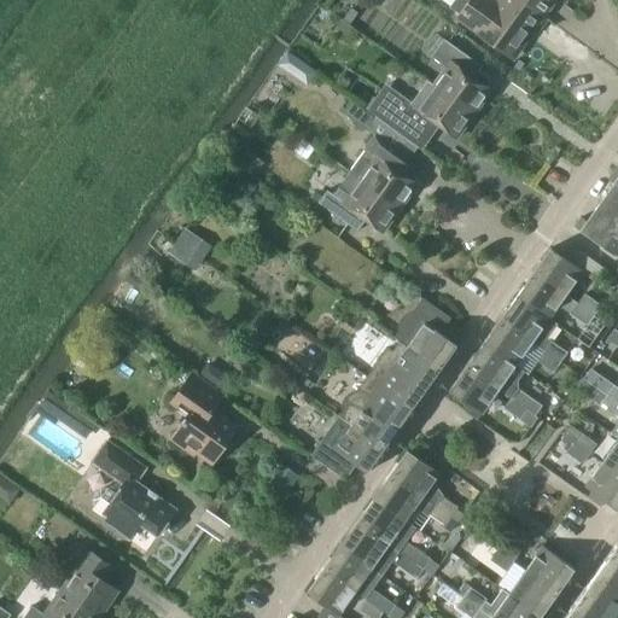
[(471,0),(461,15),(483,30),(481,34),(511,56),(541,15),(522,0),(471,0)]
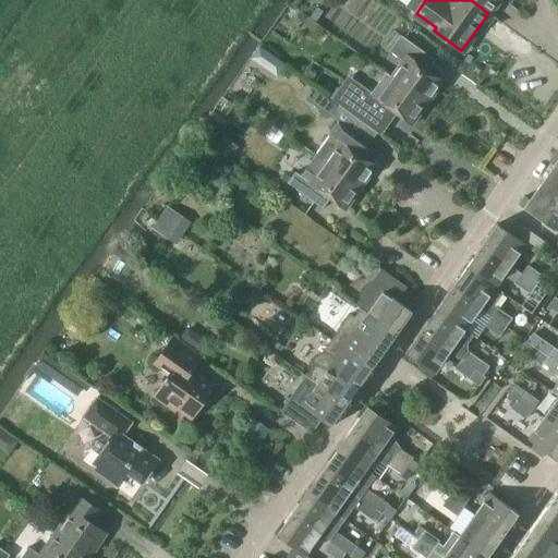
[(471,0),(488,13),(497,0),(471,0)]
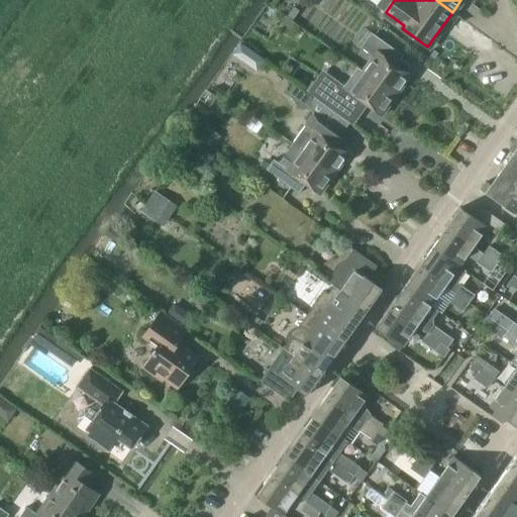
[(374,57),(363,71),(363,72),(397,96),(411,76),(390,61),(397,52),(373,33),(362,48),(374,57)]
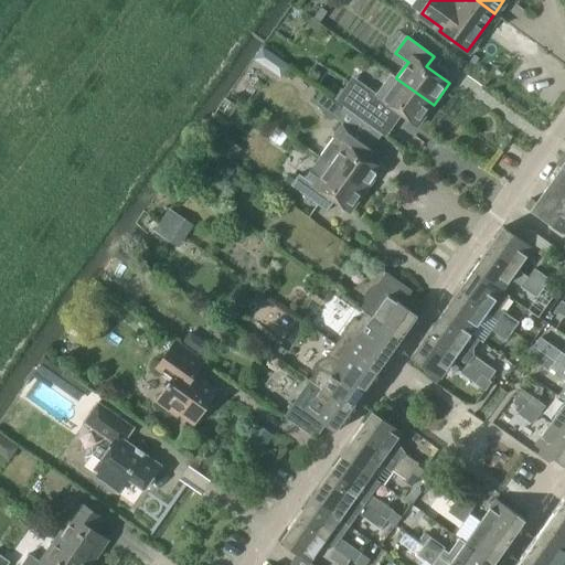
[(263,49),(255,60),(268,70),(276,57),(263,49)]
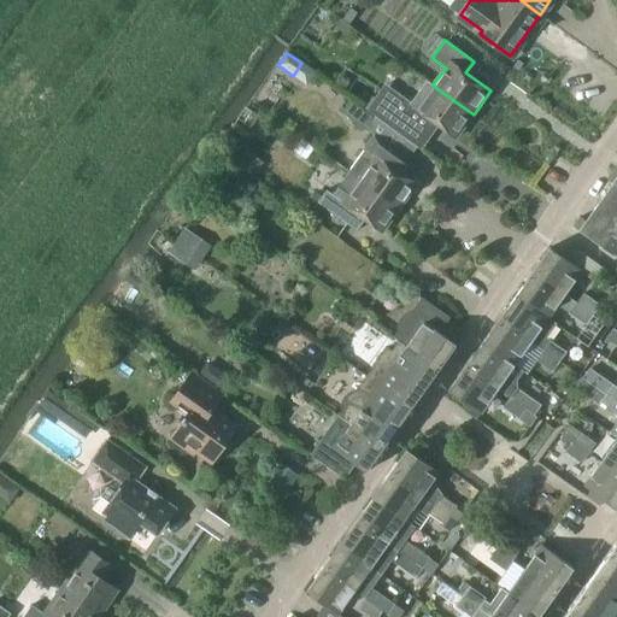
[(397,113),(430,137),(439,125),(457,139),(474,115),(433,86),(433,84),(428,81),(411,104),(406,100),(397,113)]
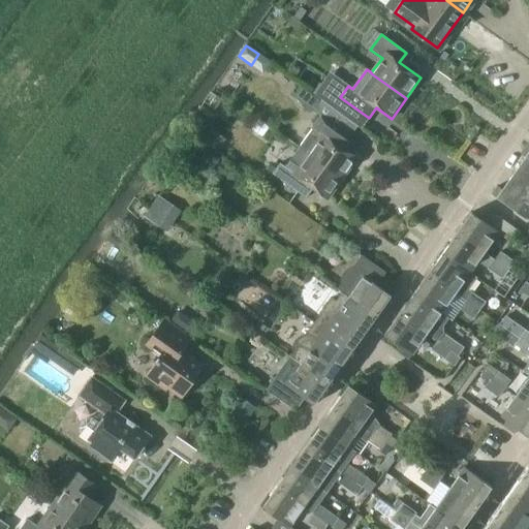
[(322,99),(302,83),(292,96),(313,112),(322,99)]
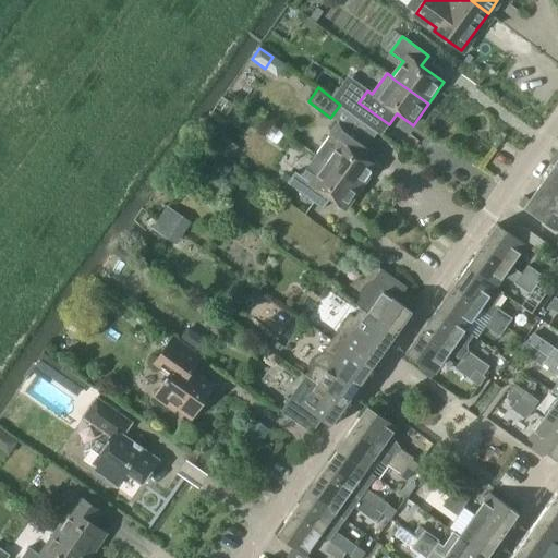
[(330,134),(316,155),(362,187),(377,167),(362,155),(370,145),(339,123),(330,134)]
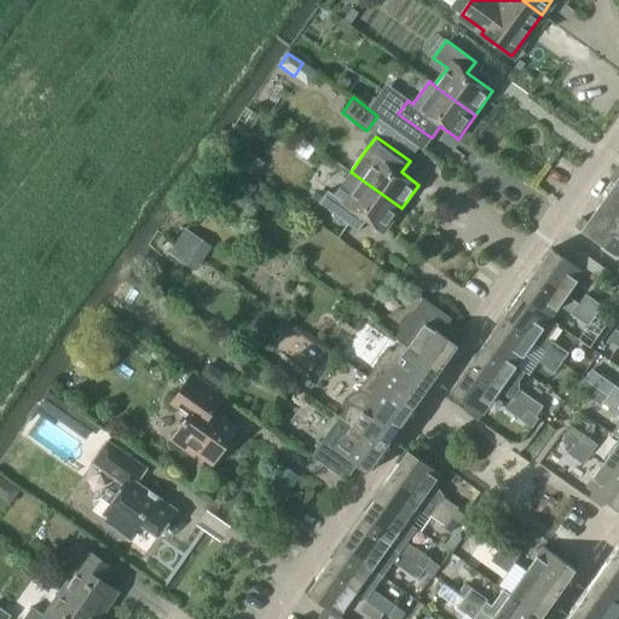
[(248,155),(244,152),(236,163),(255,177),(265,163),(249,152),(248,155)]
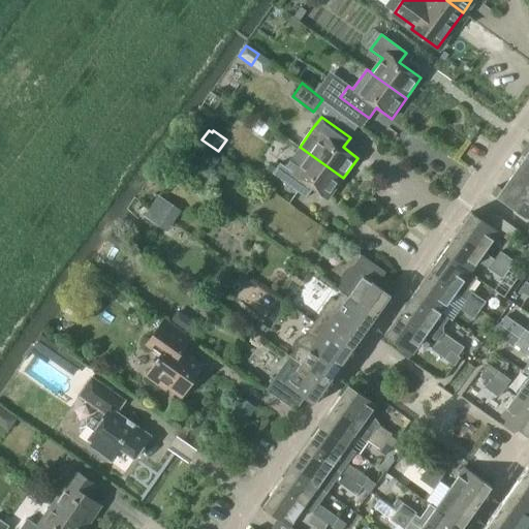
[(526,156),(523,160),(514,173),(528,183),(528,147),(527,146),(522,153),(526,156)]
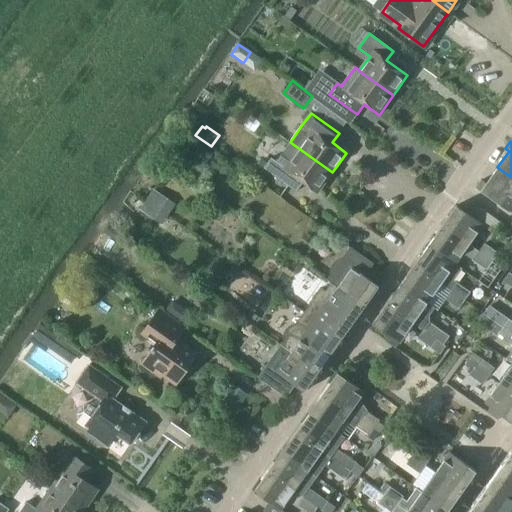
[(202,144),(201,144),(192,155),(205,165),(216,151),(204,142),(202,144)]
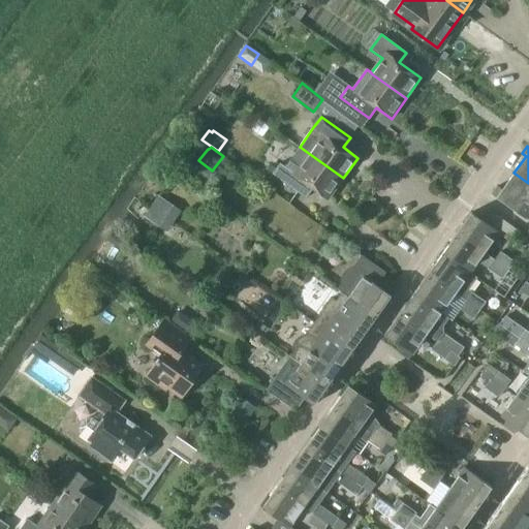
[(275,175),(306,197),(313,188),(329,198),(343,178),(300,147),(285,166),(280,163),(273,174),(275,175)]
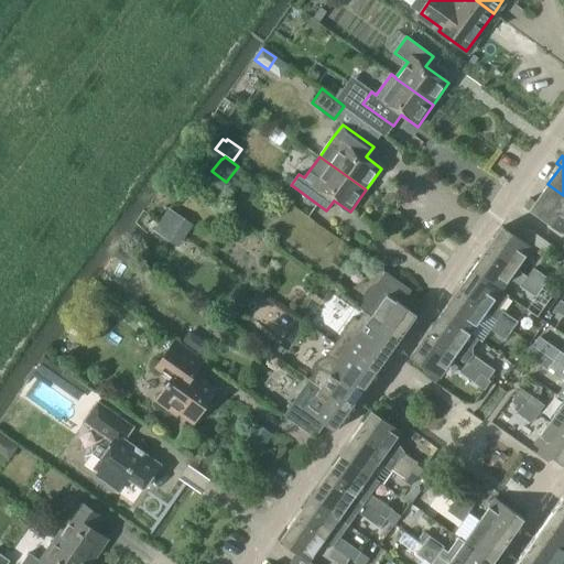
[(531,198),(527,205),(524,207),(562,234),(563,229),(563,195),(548,184),(535,202),(531,198)]
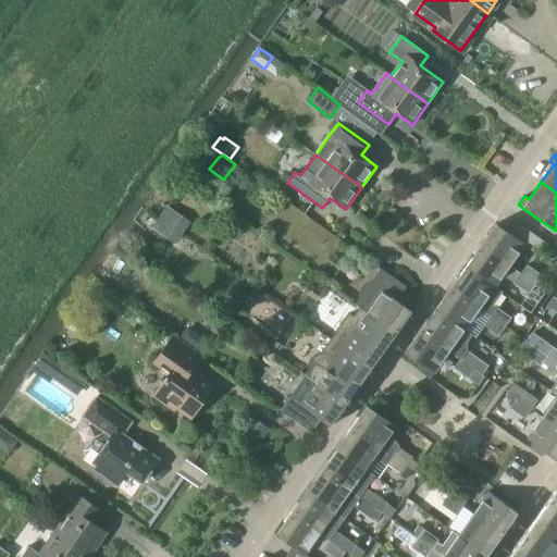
[(192,222),(166,205),(159,215),(184,234),(192,222)]
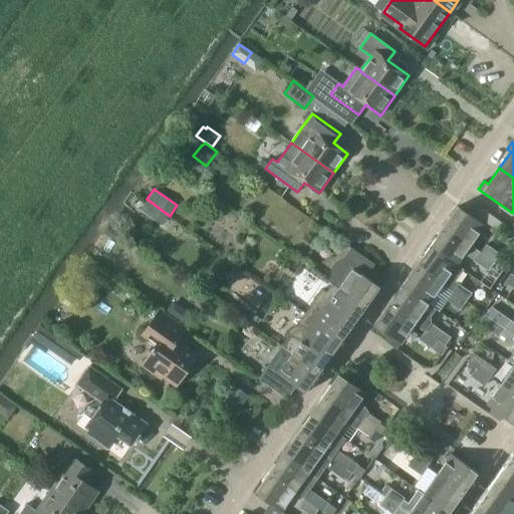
[(140,210),(163,226),(170,216),(147,199),(140,210)]
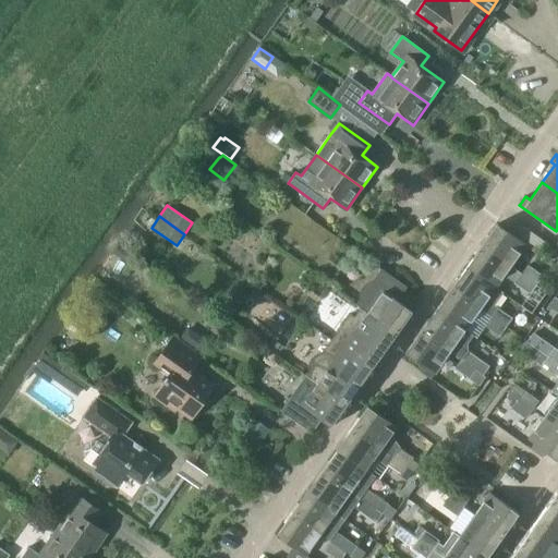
[(487,235),(481,245),(506,263),(511,267),(512,267),(526,246),(537,253),(545,242),(522,226),(514,237),(498,225),(489,237),(487,235)]
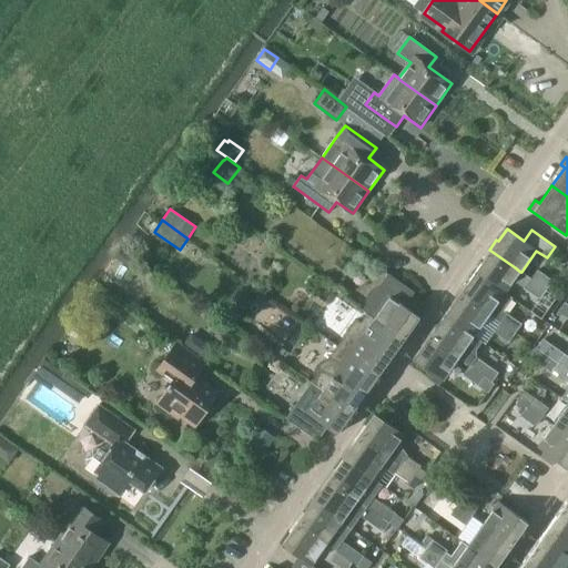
[(506,293),(506,292),(515,281),(540,298),(547,290),(531,280),(533,279),(521,272),(520,272),(515,267),(489,250),(483,260),(484,260),(478,267),(476,272),(506,293)]
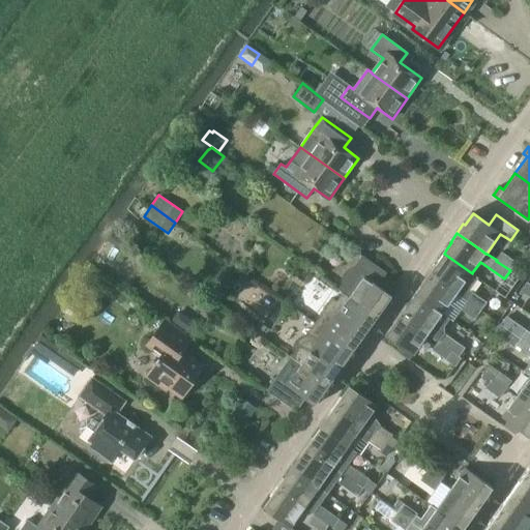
[(502,252),(497,260),(496,261),(510,270),(517,262),(502,252)]
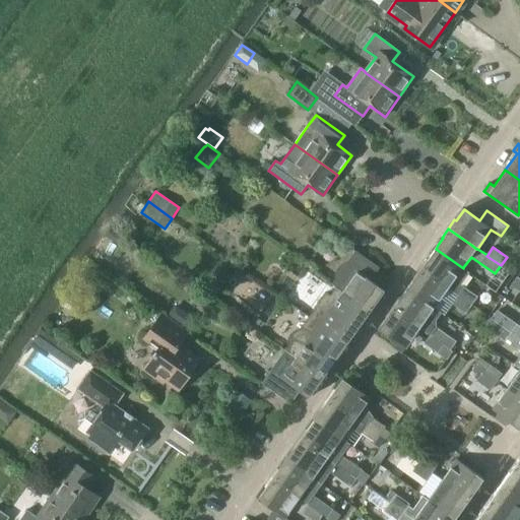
[(428,260),(427,259),(419,268),(472,305),(478,297),(461,284),(470,272),(463,267),(463,268),(436,249),(428,260)]
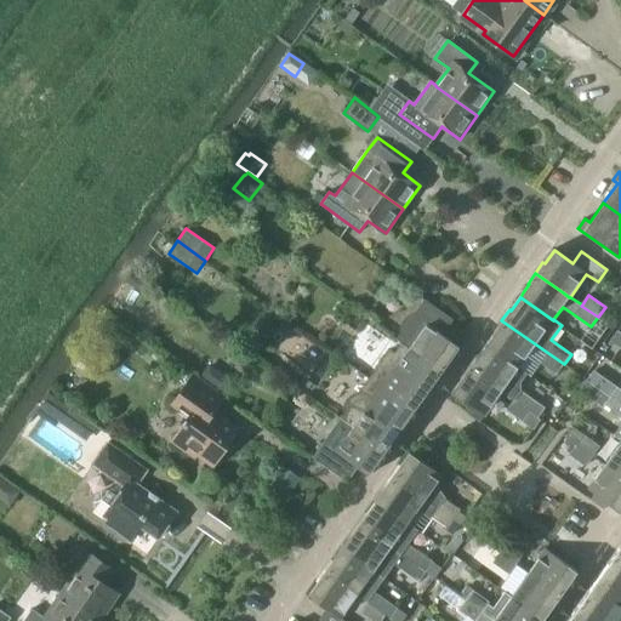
[(397,339),(402,342),(410,348),(444,372),(451,362),(450,360),(460,347),(449,340),(456,328),(451,324),(454,320),(433,306),(426,300),(417,312),(414,312),(410,313),(408,315),(404,318),(402,322),(400,324),(399,328),(399,331),(400,335),(397,339)]
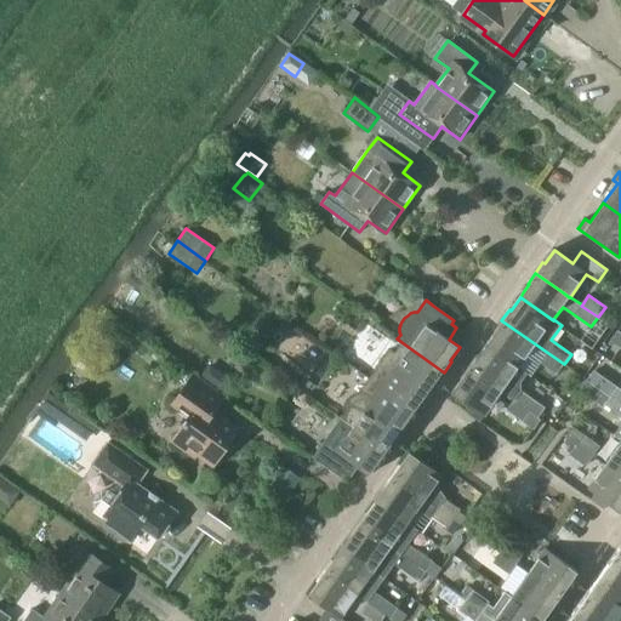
[(527,374),(530,376),(540,362),(557,374),(564,364),(501,320),(494,331),(495,332),(486,345),(519,368),(527,374)]
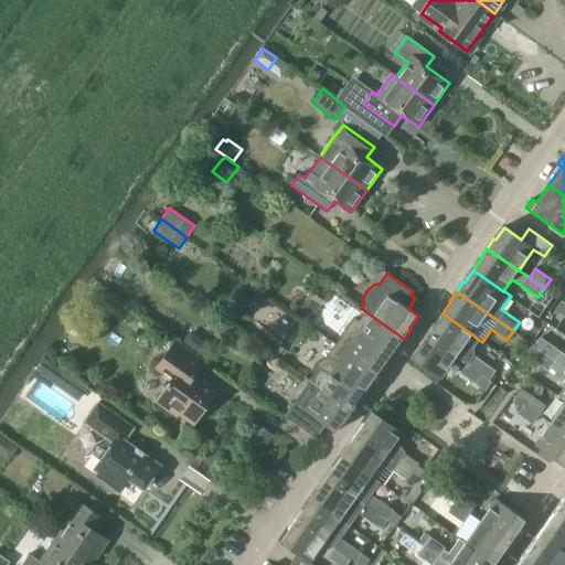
[(360,320),(355,317),(337,344),(377,373),(395,348),(397,349),(404,339),(373,317),(365,311),(360,320)]
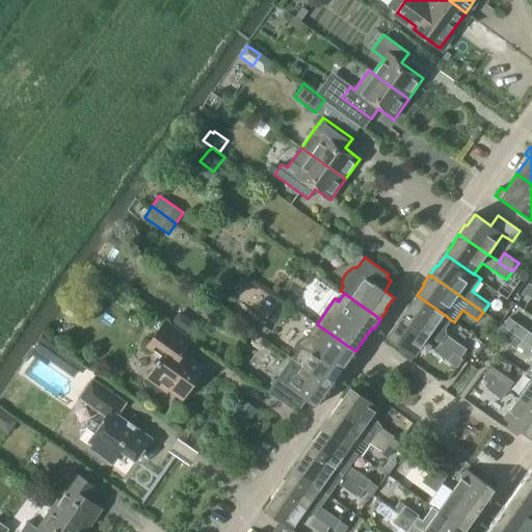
[(407,306),(401,315),(430,336),(440,343),(446,334),(446,327),(451,320),(445,315),(417,295),(408,307),(407,306)]
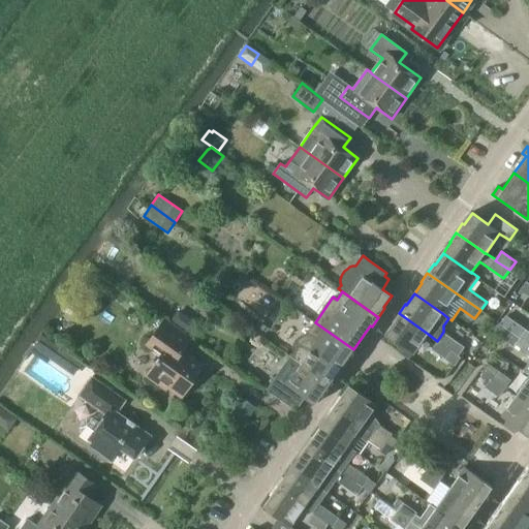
[(170,320),(188,332),(195,322),(178,310),(170,320)]
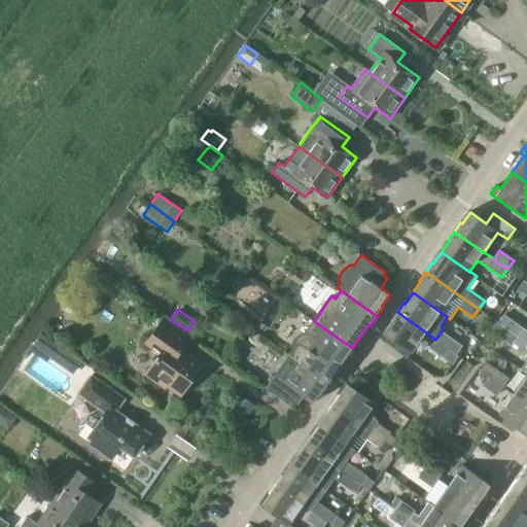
[(390,321),(391,322),(384,334),(412,353),(426,332),(397,312),(390,321)]
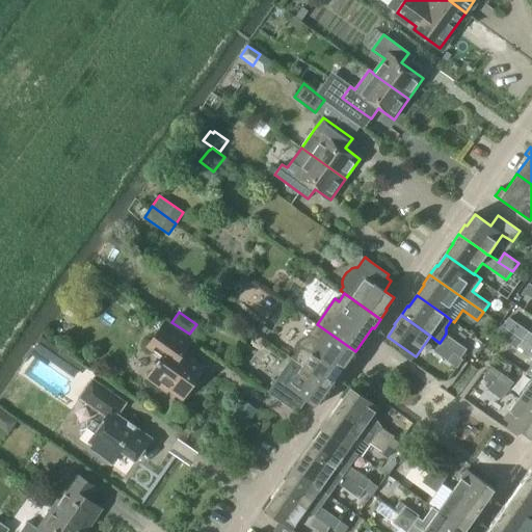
[(531,334),(509,317),(503,325),(523,341),(531,346),(531,334)]
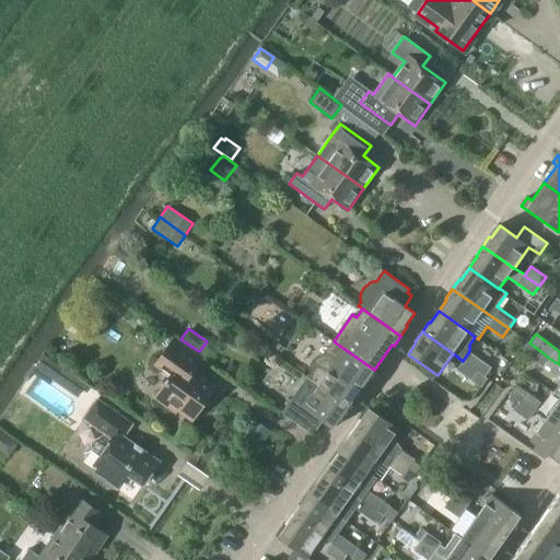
[(155,398),(176,412),(181,407),(195,418),(216,387),(194,372),(203,358),(175,337),(155,364),(171,375),(155,398)]
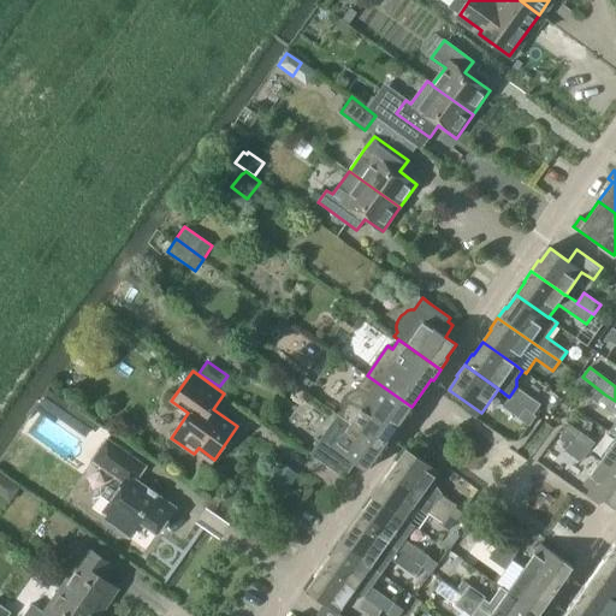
[(341,408),(341,412),(338,415),(385,448),(392,437),(391,436),(412,407),(367,375),(359,388),(355,388),(351,389),(349,391),(345,394),(343,397),(342,401),(341,404),(341,408)]
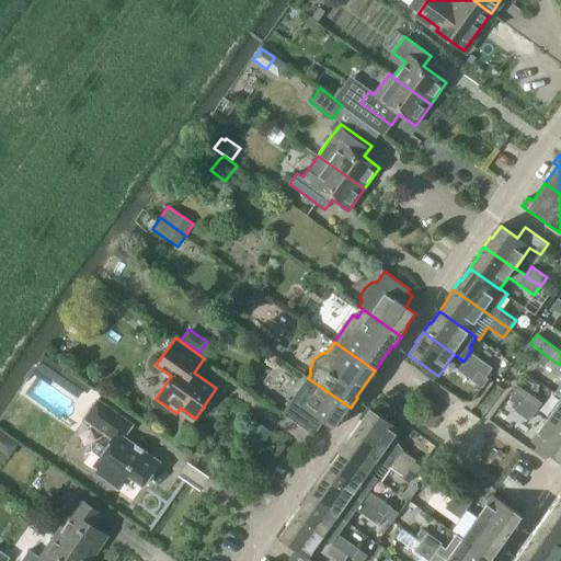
[(464,362),(479,373),(487,378),(493,368),(470,352),(464,362)]
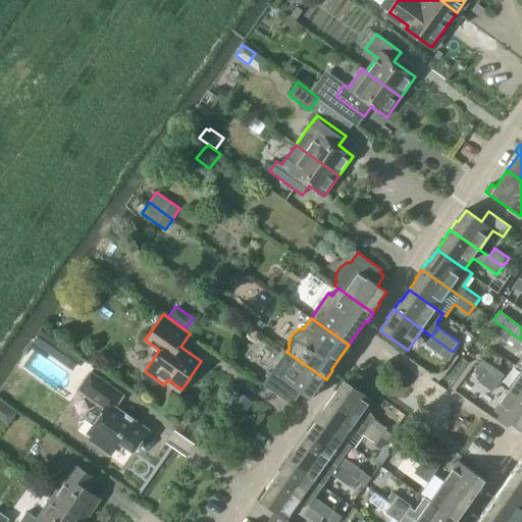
[(515,366),(521,370),(521,340),(513,334),(509,341),(521,350),(521,357),(515,366)]
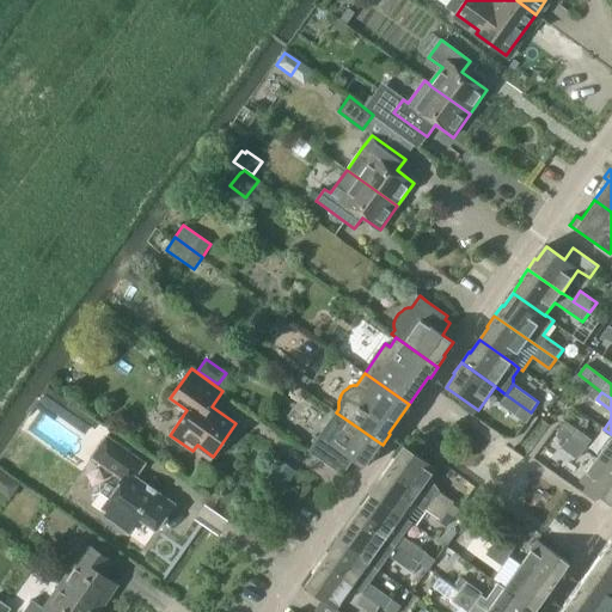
[(506,395),(500,404),(515,415),(522,407),(506,395)]
